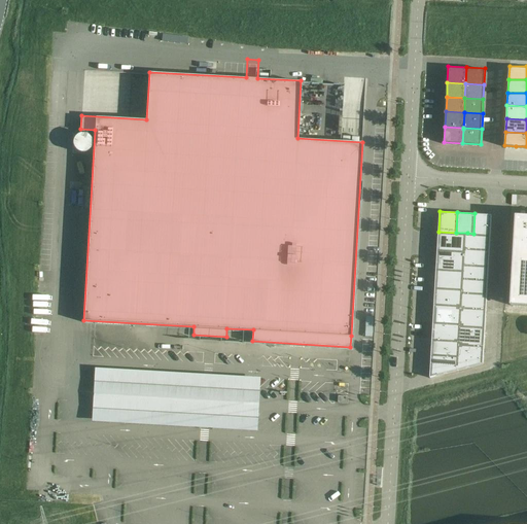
[(473,234),(491,235),(492,214),(475,213),(473,234)]
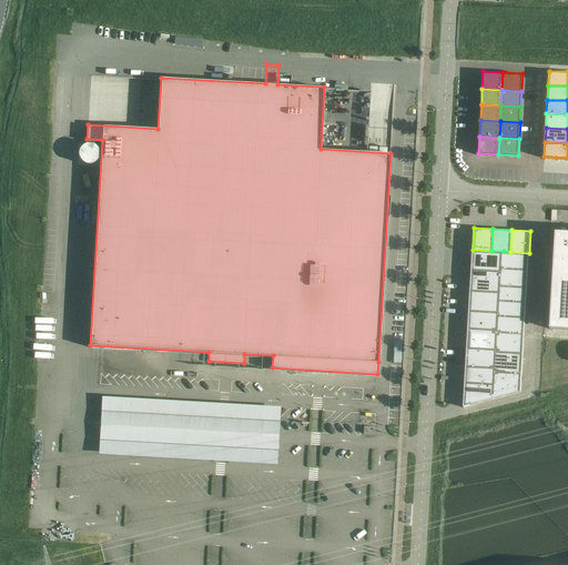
[(567,328),(567,239),(557,238),(551,328),(567,328)]
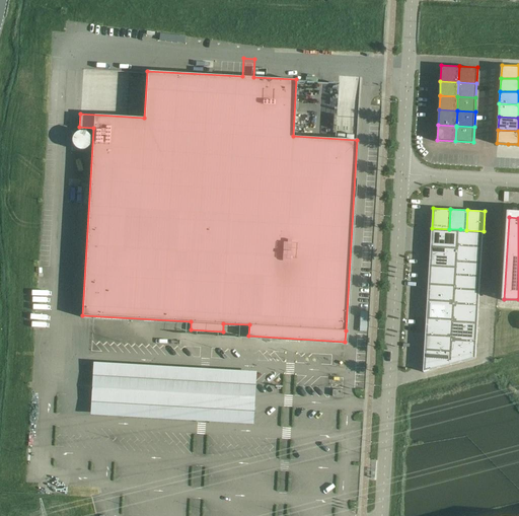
[(432,228),(431,246),(459,247),(459,244),(460,229),(449,229),(432,228)]
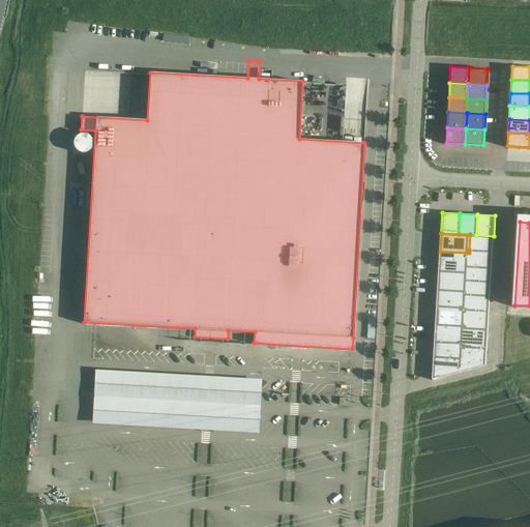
[(493,251),(494,236),(476,235),(470,234),(469,250),(493,251)]
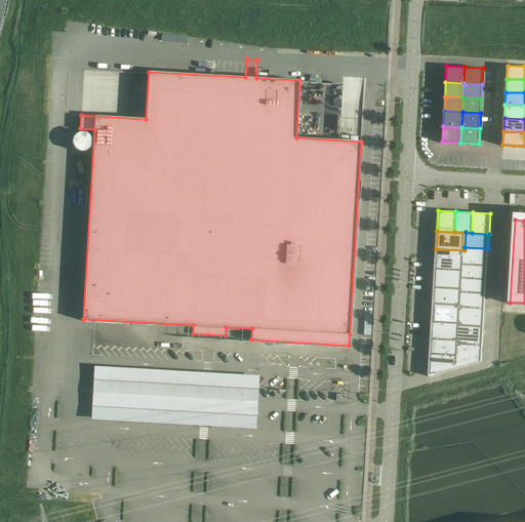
[(463,262),(487,264),(488,248),(465,247),(465,250),(463,262)]
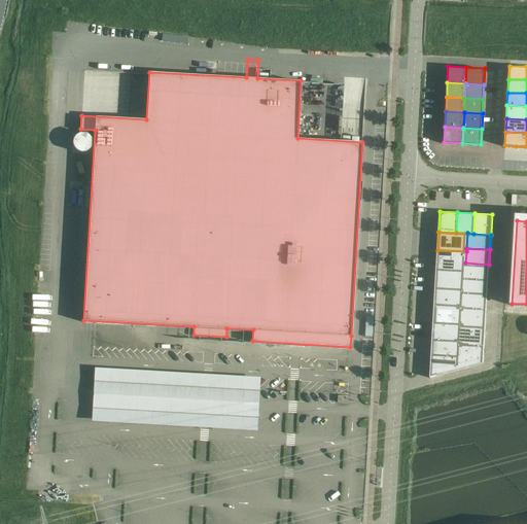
[(437,250),(436,268),(465,270),(465,263),(466,251),(437,250)]
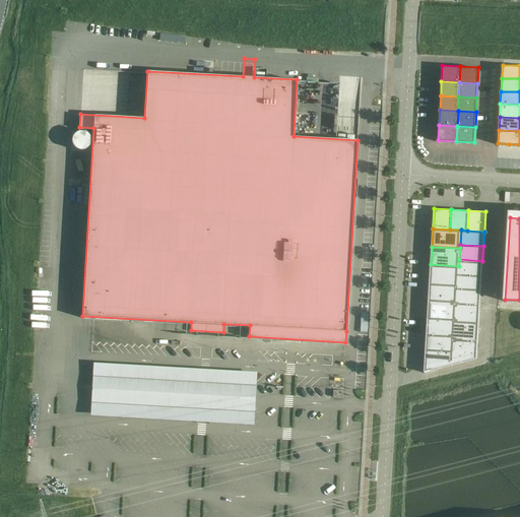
[(481,275),(482,261),(459,259),(459,266),(458,273),(481,275)]
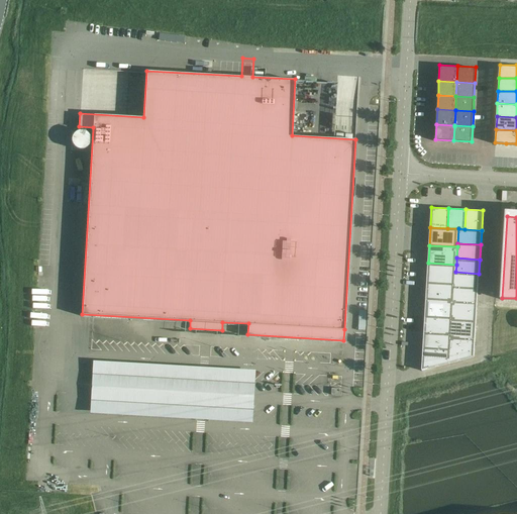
[(428,263),(427,281),(455,283),(455,272),(456,265),(428,263)]
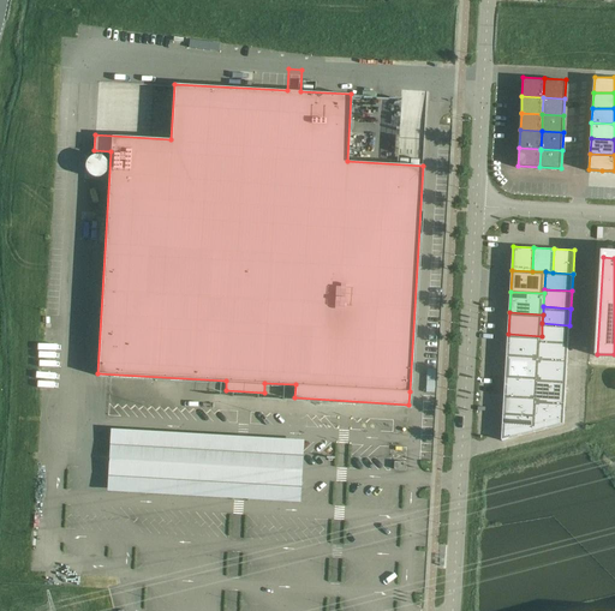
[(568,342),(569,325),(542,323),(542,336),(542,341),(568,342)]
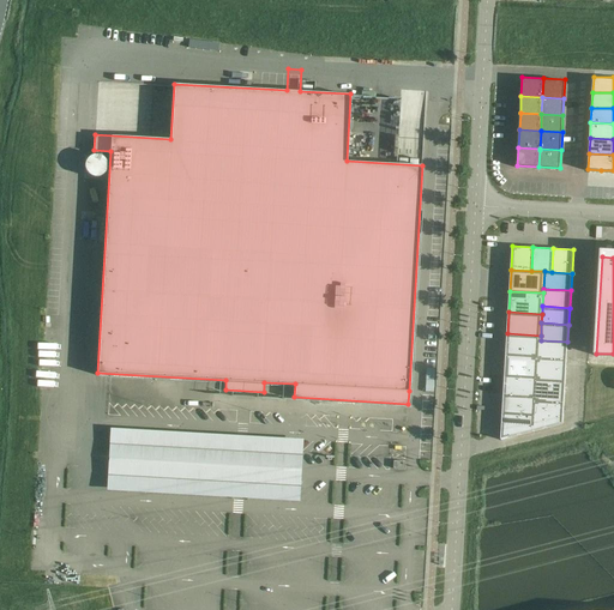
[(506,355),(537,357),(540,357),(541,340),(541,336),(507,333),(506,355)]
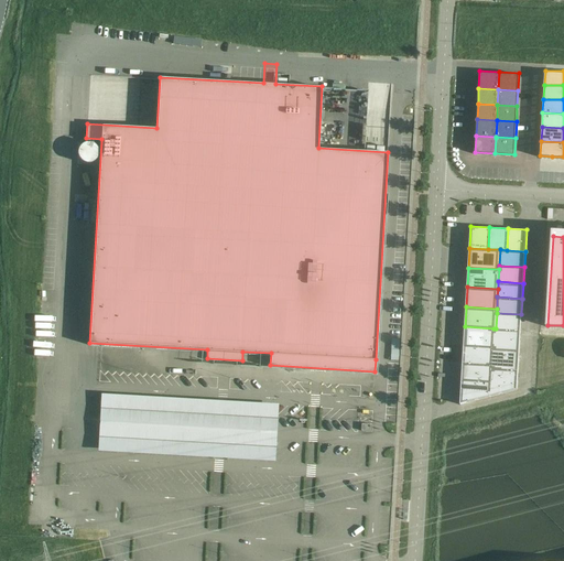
[(520,330),(521,314),(497,313),(496,328),(520,330)]
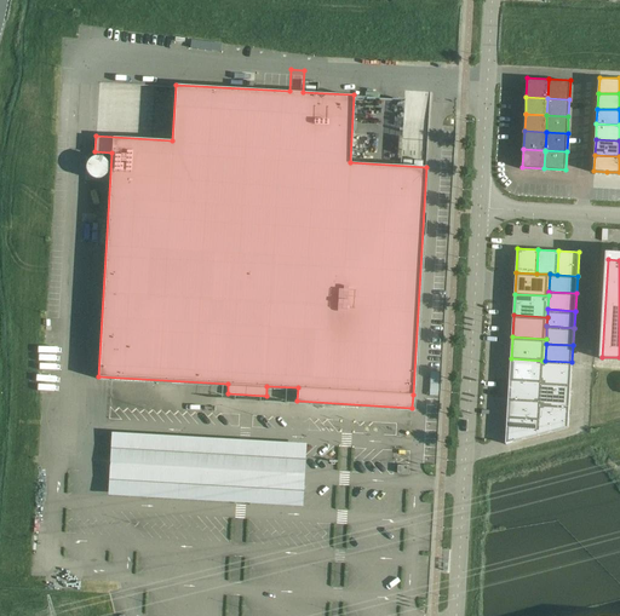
[(511,358),(510,378),(541,380),(543,361),(511,358)]
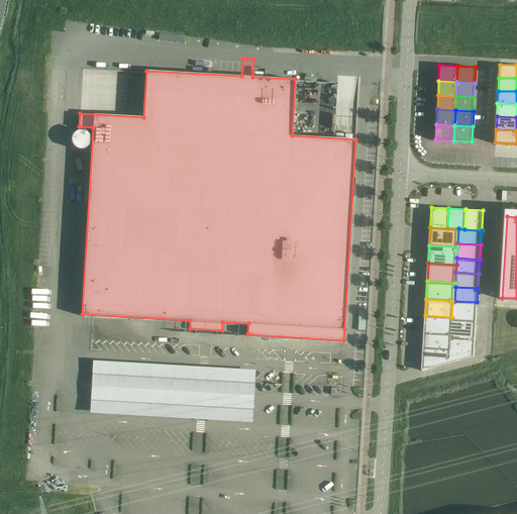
[(476,320),(477,302),(454,301),(452,301),(451,317),(451,319),(476,320)]
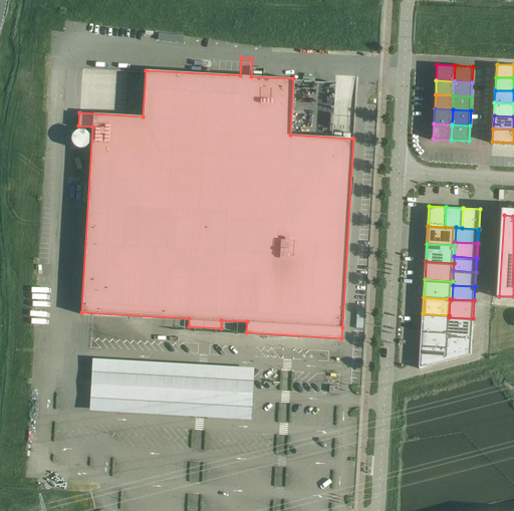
[(423,313),(422,329),(448,331),(449,317),(449,315),(423,313)]
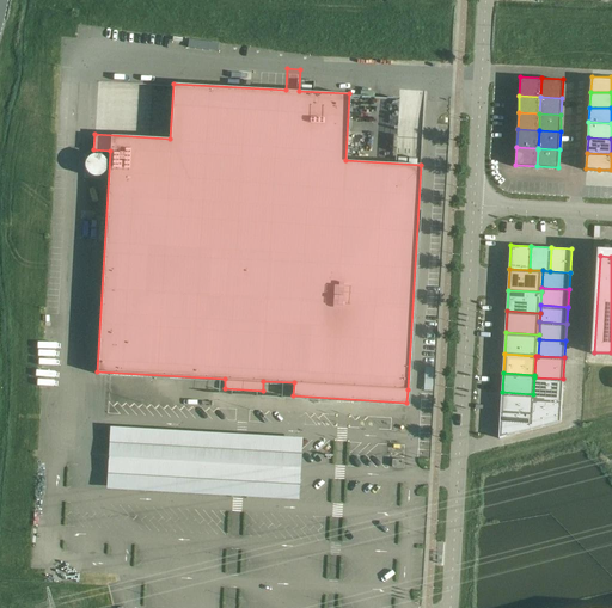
[(562,400),(563,379),(534,378),(533,394),(533,399),(562,400)]
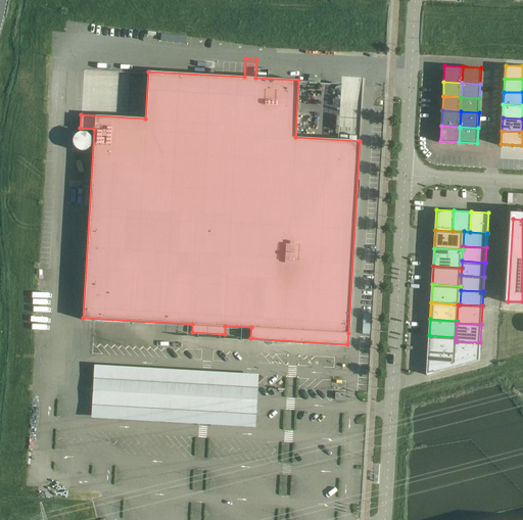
[(429,335),(428,351),(455,353),(456,341),(456,337),(429,335)]
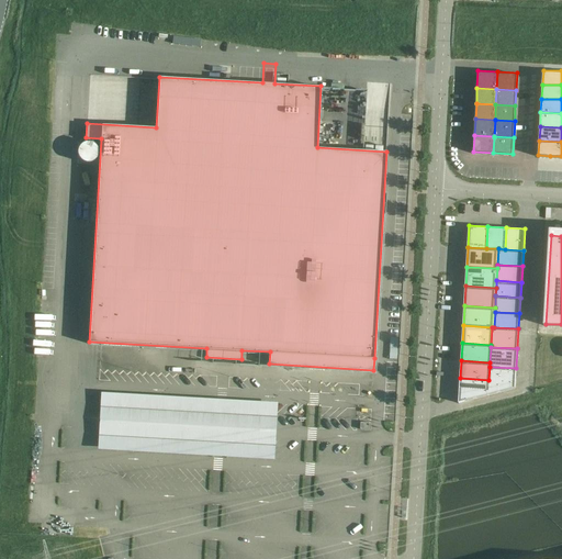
[(516,368),(490,367),(489,380),(487,393),(515,387),(516,368)]
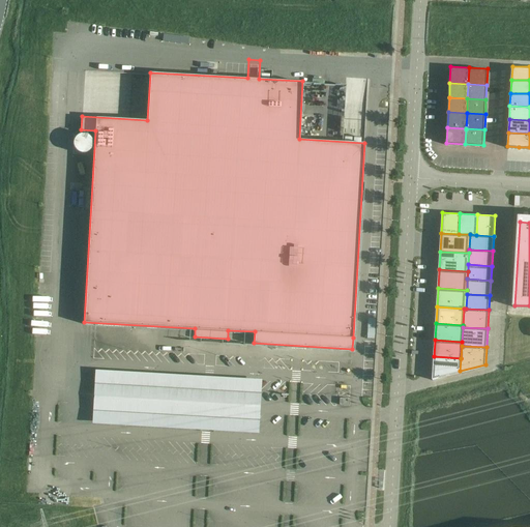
[(461,358),(434,356),(433,378),(460,371),(461,358)]
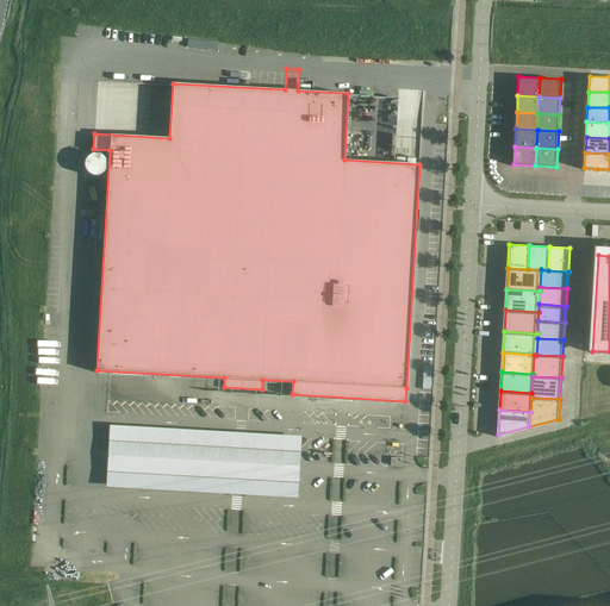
[(300,435),(109,424),(107,455),(105,485),(240,492),(297,495),(298,466),(300,435)]
